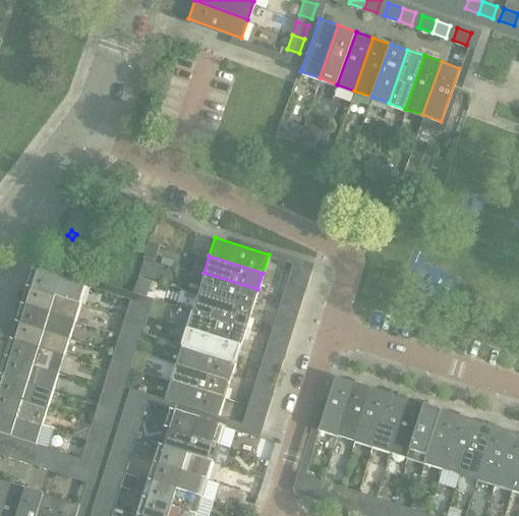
[(294,279),(306,283),(310,269),(298,265),(294,279)]
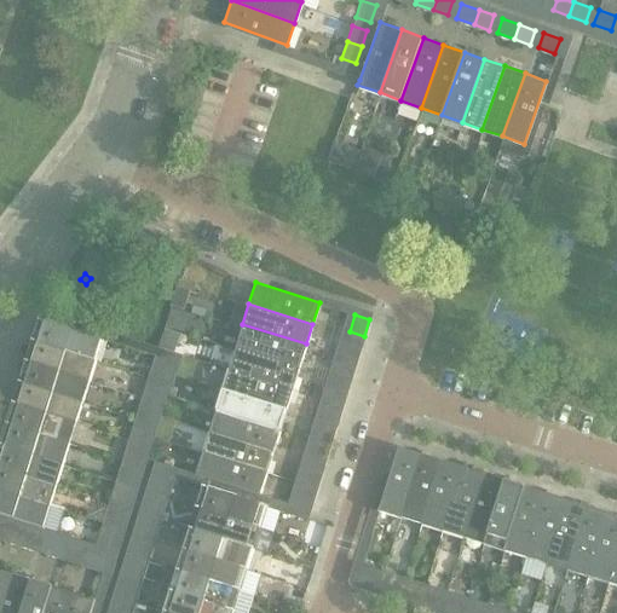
[(102,336),(38,316),(30,339),(94,358),(102,336)]
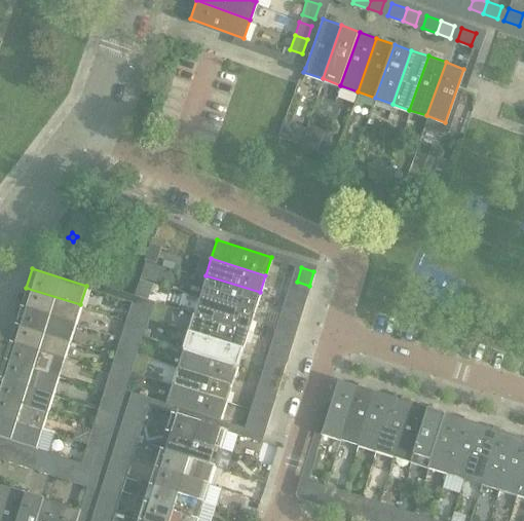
[(260,292),(206,275),(200,293),(254,310),(260,292)]
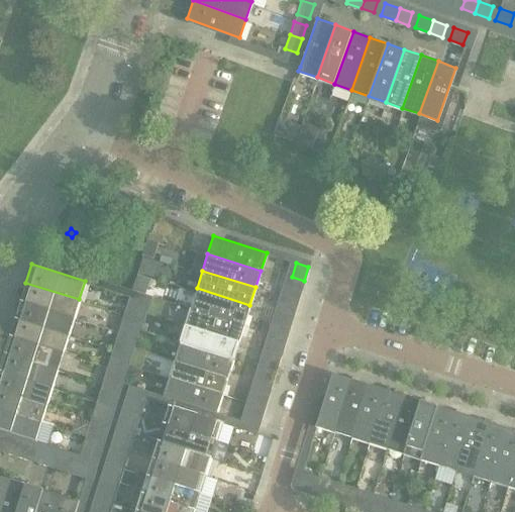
[(79,299),(25,283),(20,299),(74,316),(79,299)]
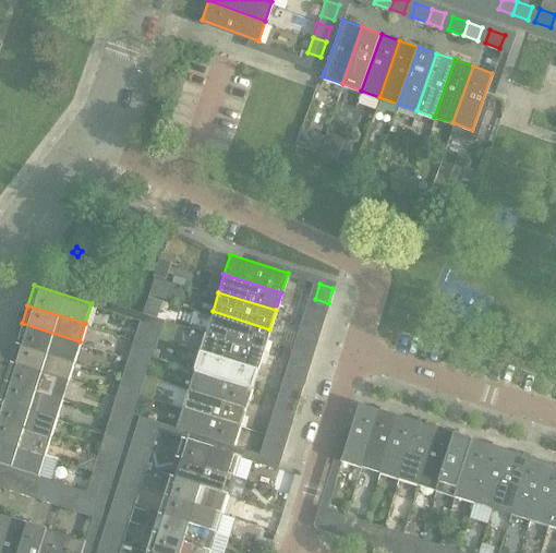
[(313,307),(309,321),(322,325),(326,311),(313,307)]
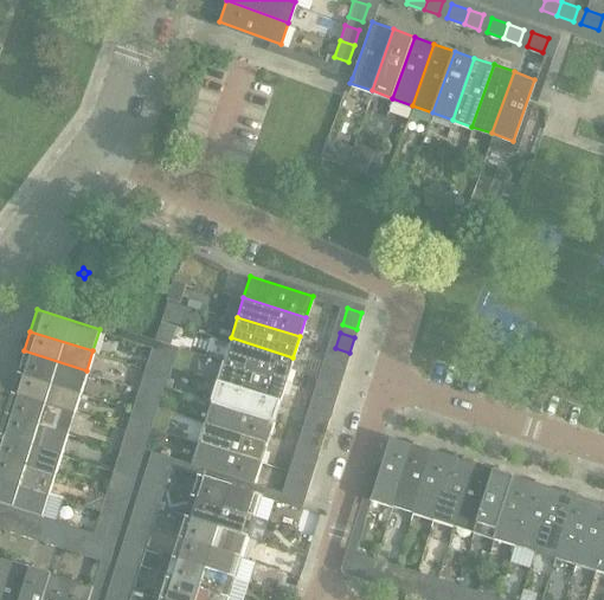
[(293,357),(231,337),(224,359),(287,378),(293,357)]
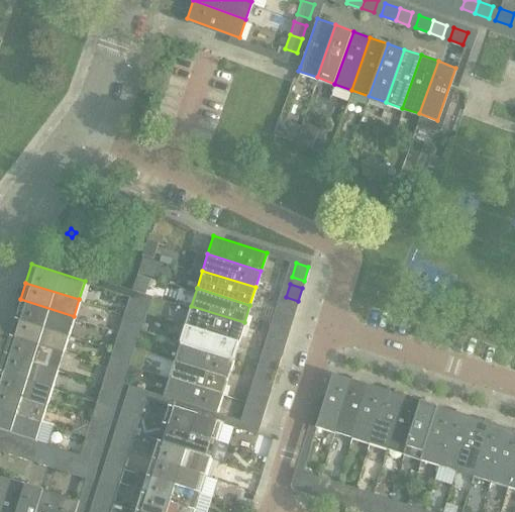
[(124,309),(136,313),(141,299),(128,295),(124,309)]
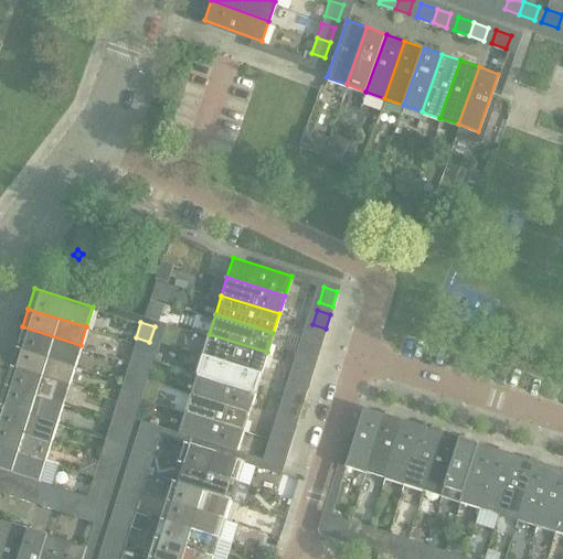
[(326,329),(312,324),(307,340),(320,344),(326,329)]
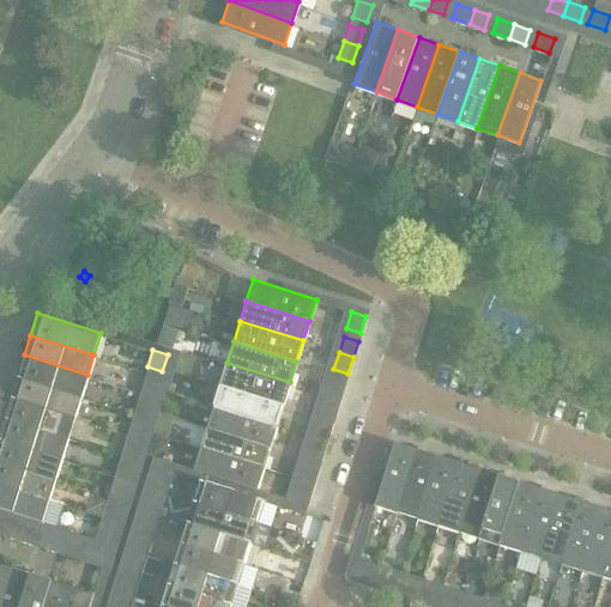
[(88,375),(24,354),(17,376),(80,396),(88,375)]
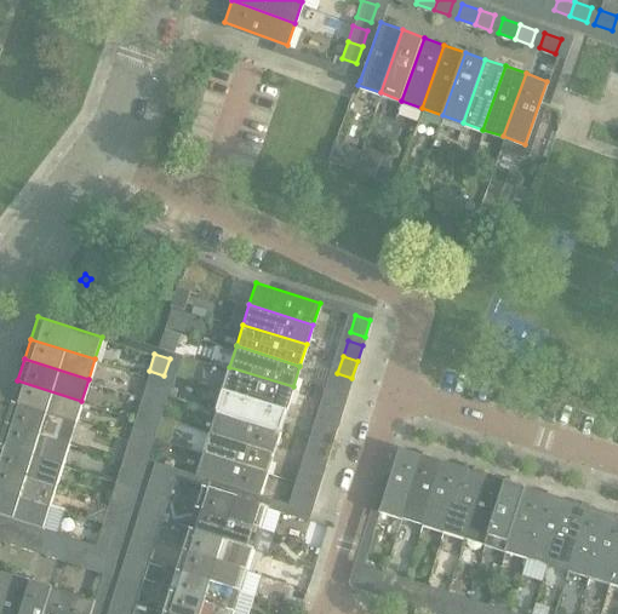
[(293,386),(229,367),(223,388),(286,408),(293,386)]
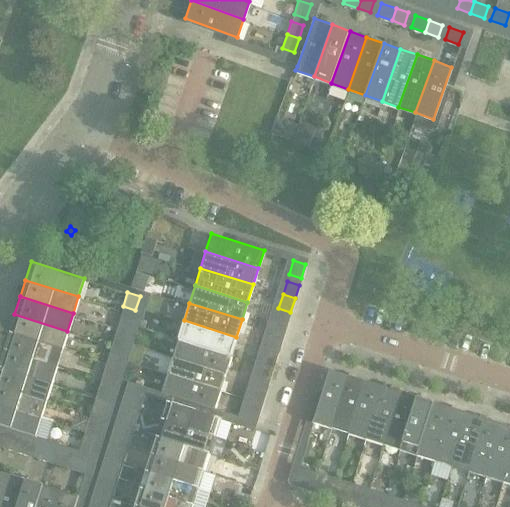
[(121,313),(117,327),(129,331),(133,317),(121,313)]
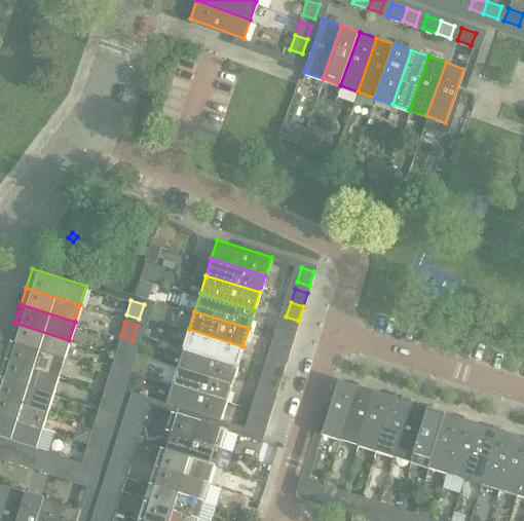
[(69,340),(14,323),(9,340),(64,358),(69,340)]
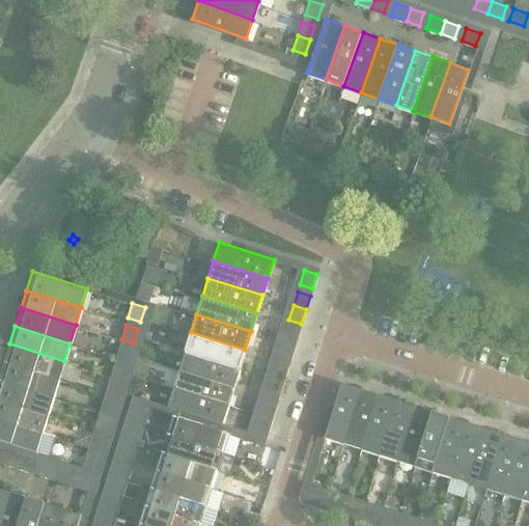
[(286,327),(282,341),(295,345),(299,331),(286,327)]
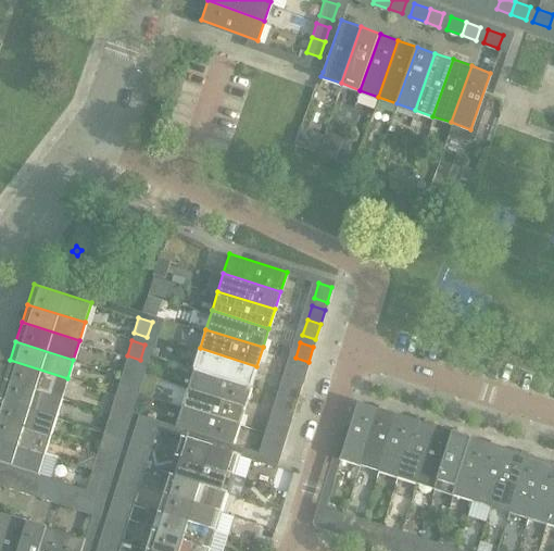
[(256,366),(200,348),(193,367),(251,385),(256,366)]
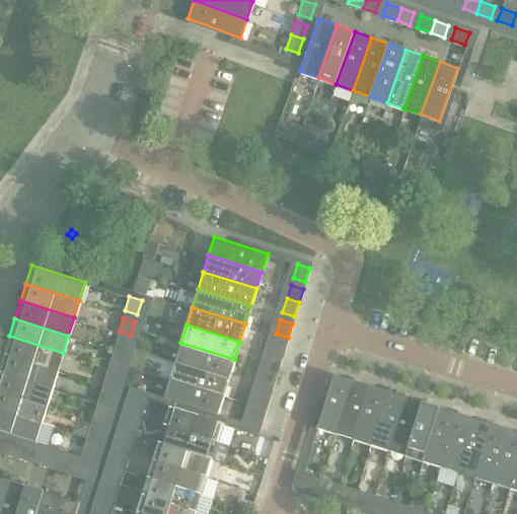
[(131,336),(119,332),(114,345),(127,349),(131,336)]
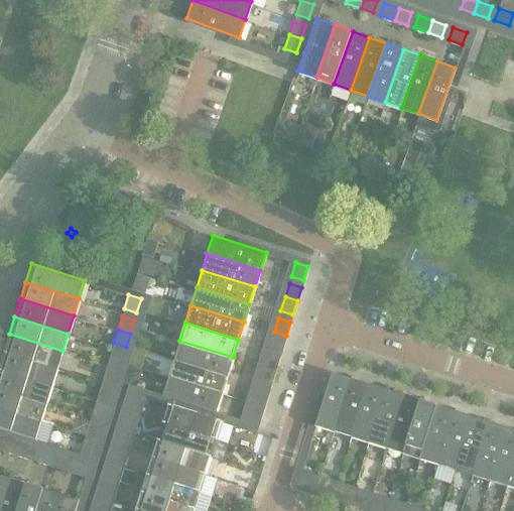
[(286,336),(274,332),(269,346),(281,350),(286,336)]
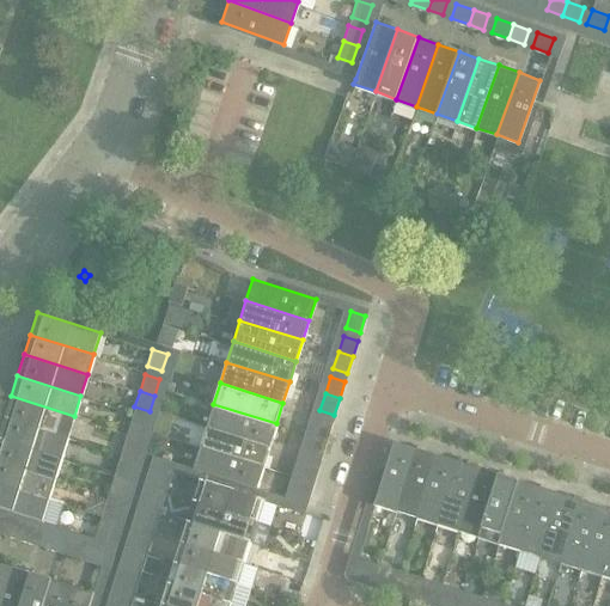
[(74,416),(11,396),(5,417),(67,436),(74,416)]
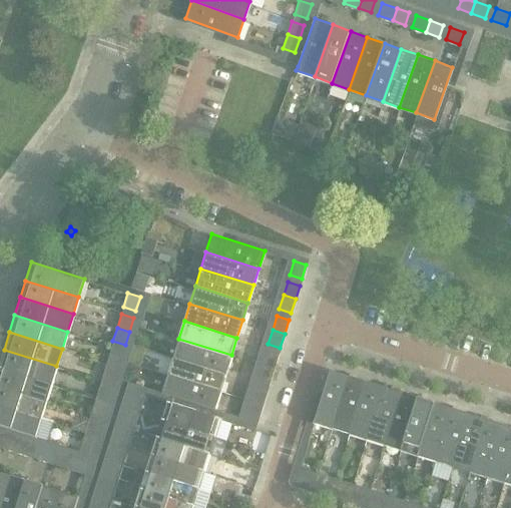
[(231,355),(178,339),(173,356),(225,372),(231,355)]
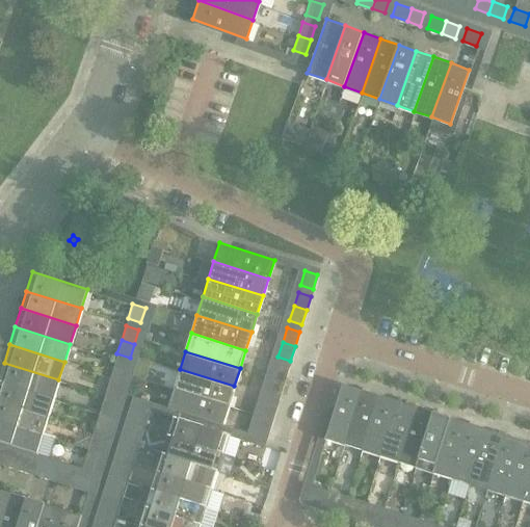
[(114,361),(110,375),(123,379),(127,365),(114,361)]
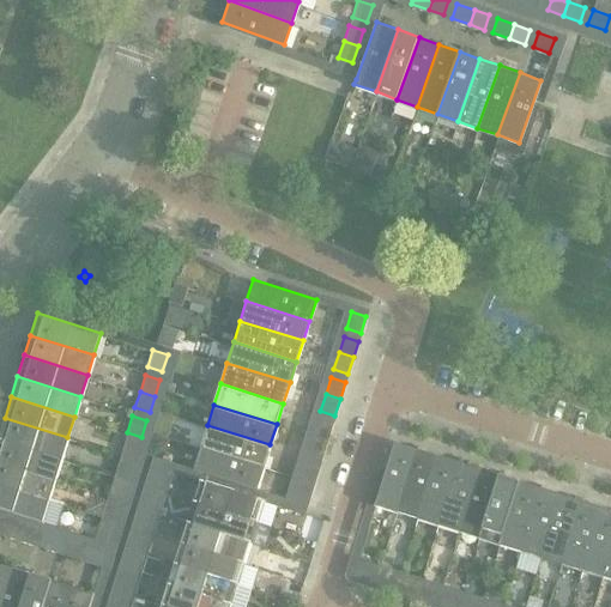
[(67,437),(5,418),(0,431),(0,439),(61,457),(67,437)]
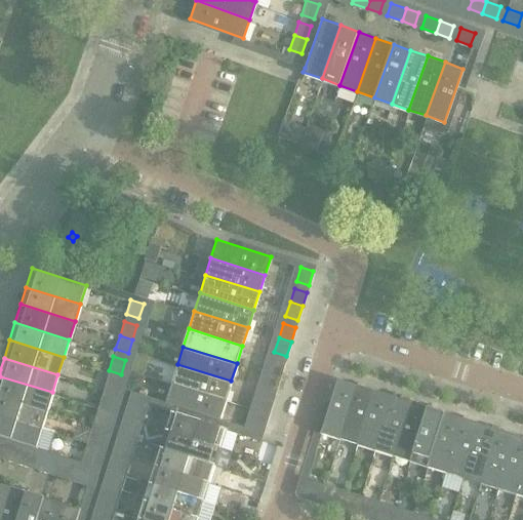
[(272,358),(268,373),(280,376),(284,362),(272,358)]
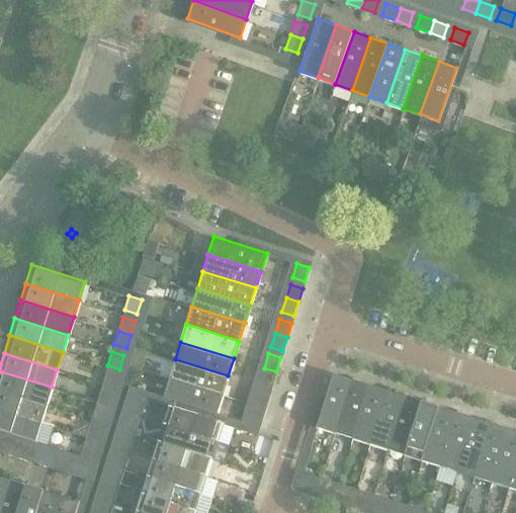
[(228,375),(175,359),(169,376),(223,394),(228,375)]
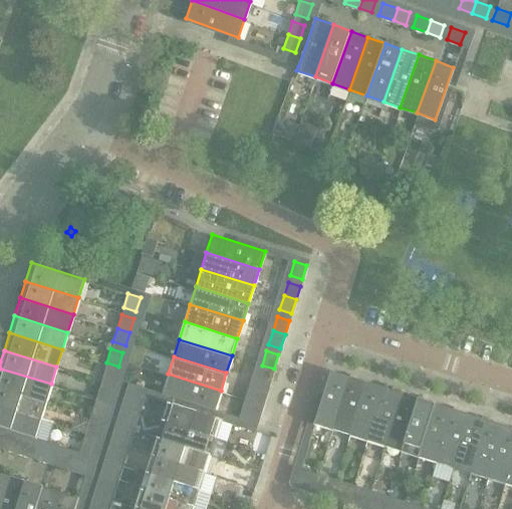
[(118,366),(106,362),(102,376),(114,380),(118,366)]
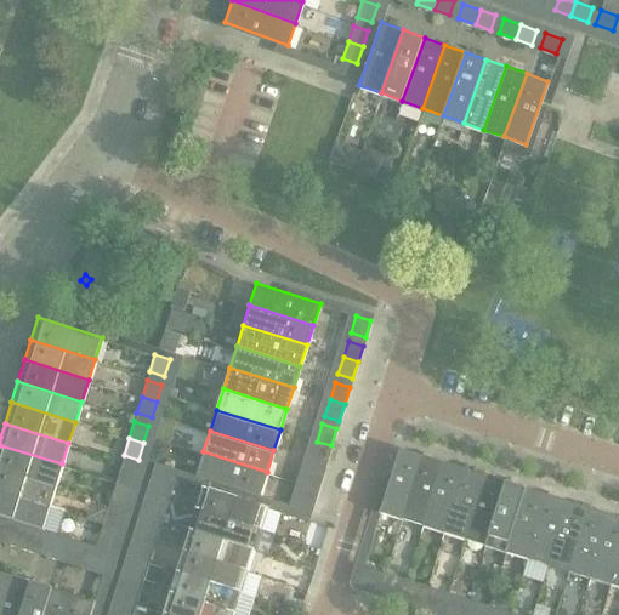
[(331,445),(317,442),(311,457),(327,462),(331,445)]
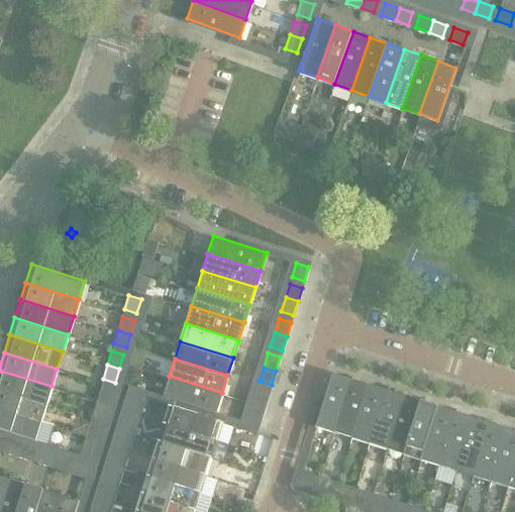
[(52,386),(0,371),(0,389),(46,403),(52,386)]
